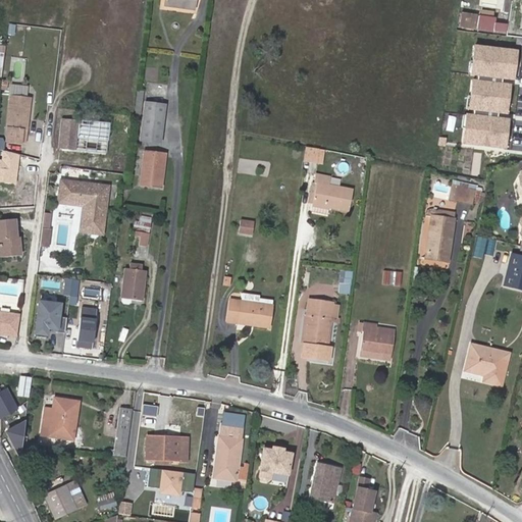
[(166,0),(165,5),(194,8),(195,0),(166,0)]
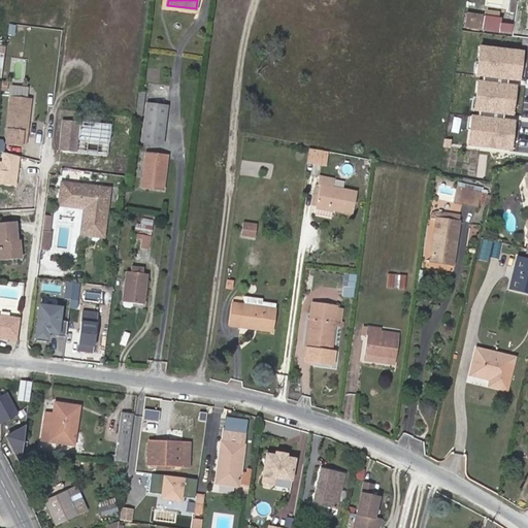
[(482,13),(465,11),(463,24),(480,26),(482,13)]
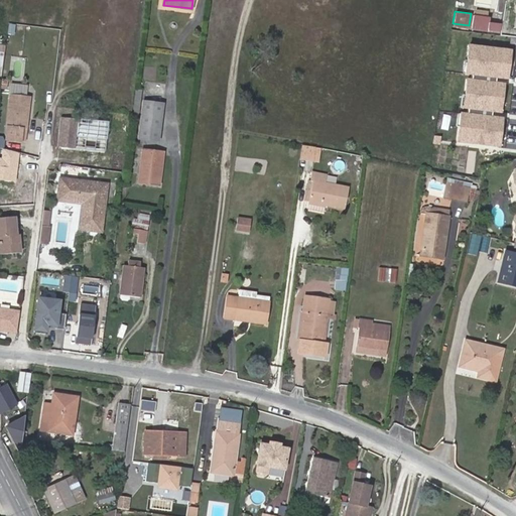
[(473,14),(471,26),(488,28),(490,16),(473,14)]
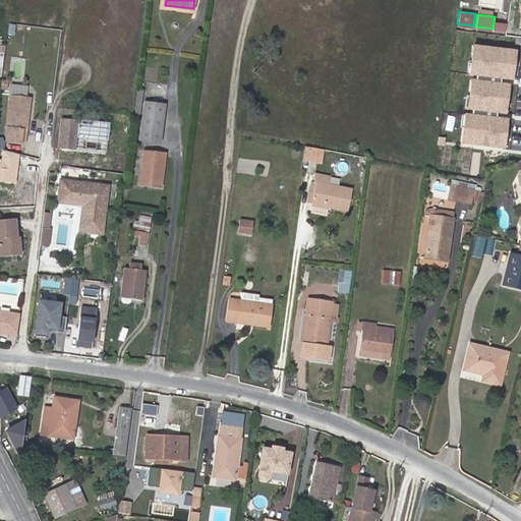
[(517,51),(473,46),(470,73),(514,78),(517,51)]
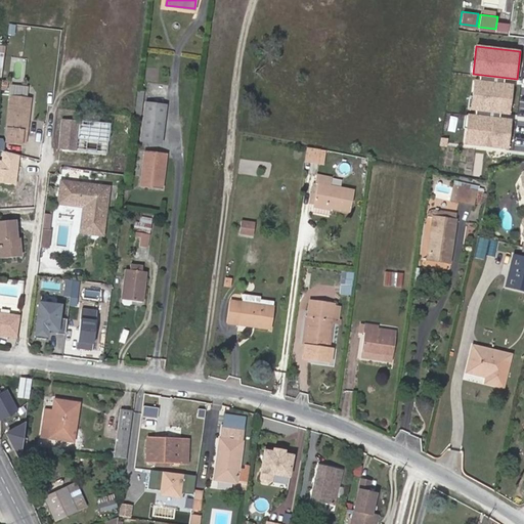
[(513,85),(474,81),(471,108),(510,114),(513,85)]
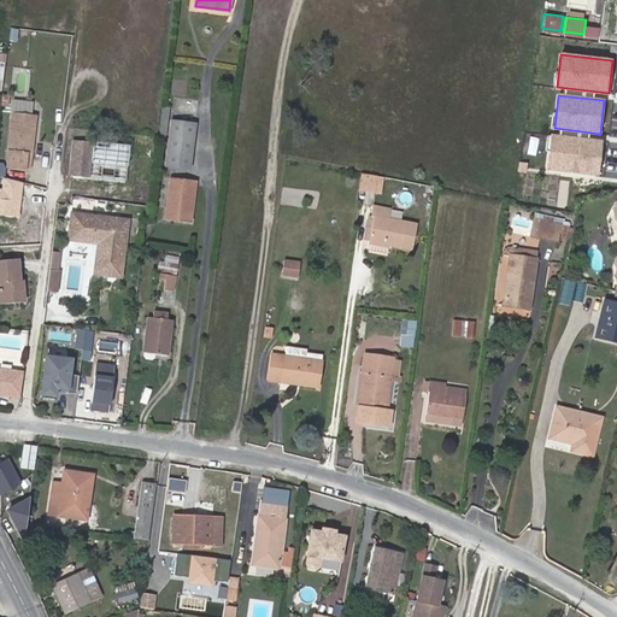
[(170,109),(163,109),(159,137),(165,137),(170,109)]
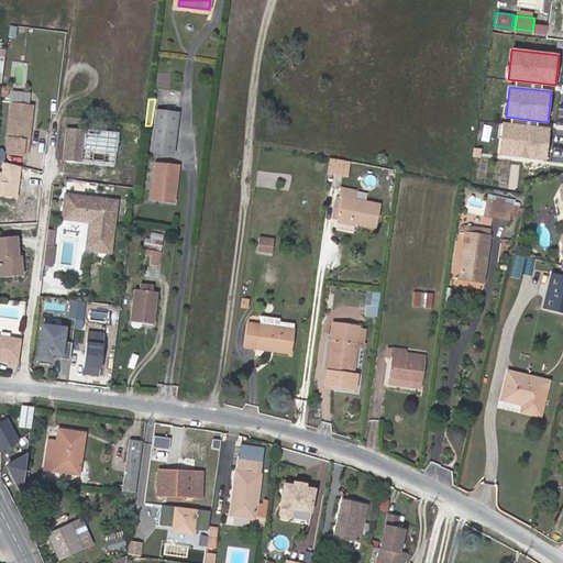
[(35,105),(13,101),(9,136),(8,151),(24,153),(25,139),(31,140),(35,105)]
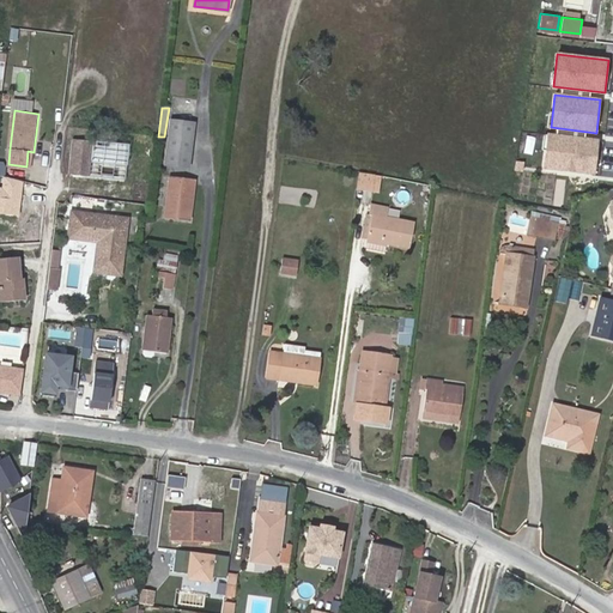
[(194,123),(171,121),(165,164),(188,168),(194,123)]
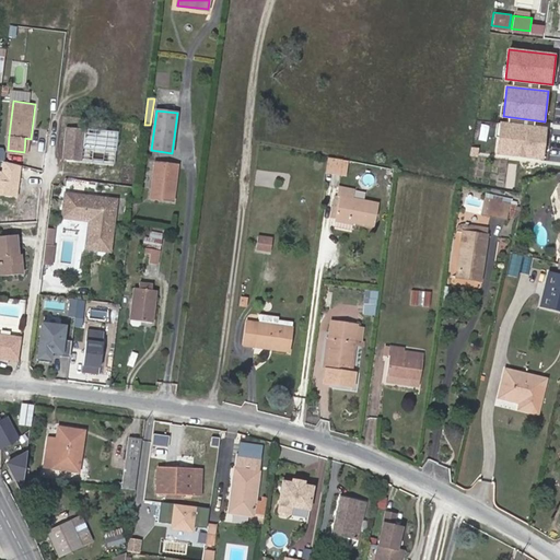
[(545,130),(498,125),(494,154),(541,160),(545,130)]
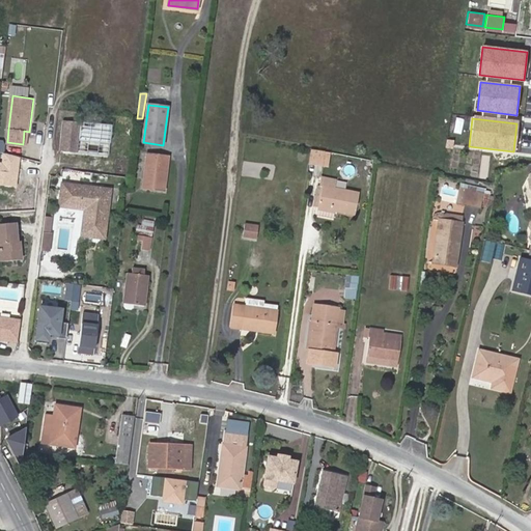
[(79,152),(81,122),(64,120),(61,150),(79,152)]
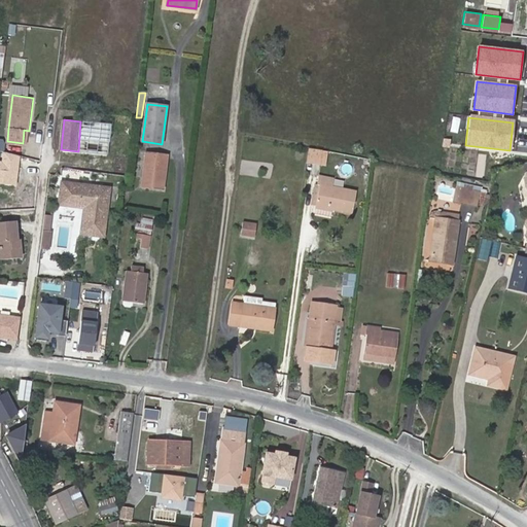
[(327,151),(308,148),(307,162),(326,166),(327,151)]
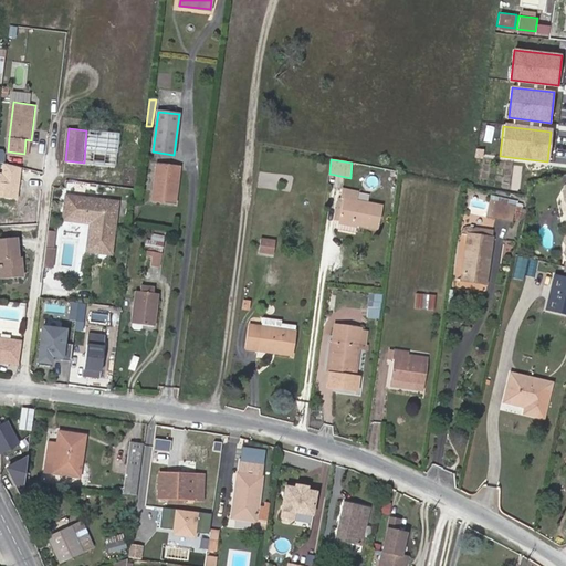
[(21,168),(2,163),(1,174),(0,174),(0,198),(18,201),(21,168)]
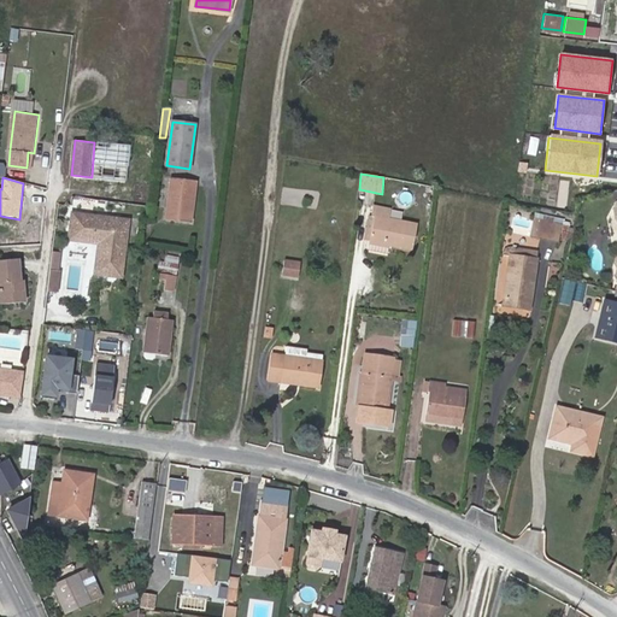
[(195,181),(171,178),(166,217),(191,219),(195,181)]
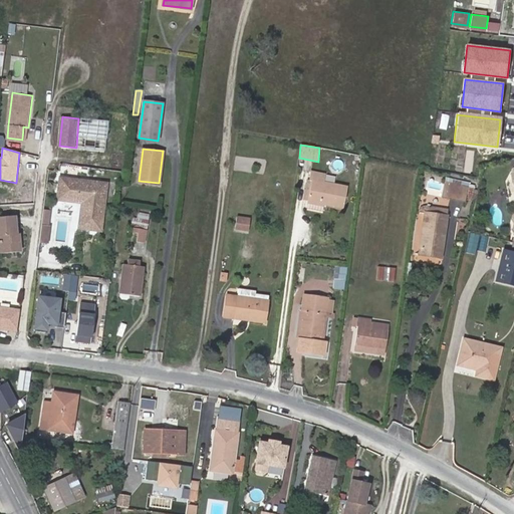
[(310,180),(307,199),(341,207),(346,187),(322,182),(324,175),(312,172),(310,180)]
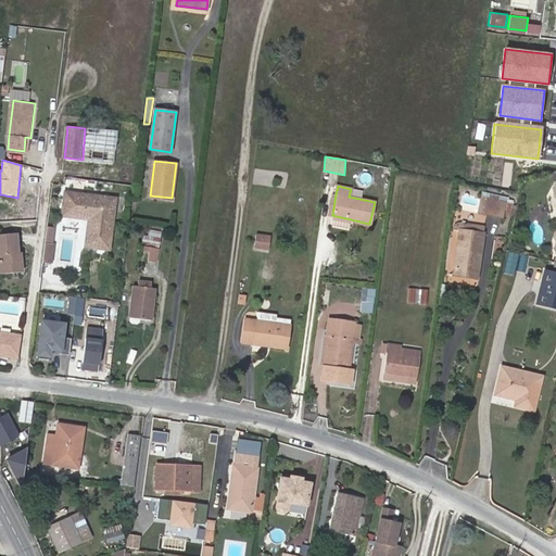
[(89,218),(86,245),(109,249),(115,199),(65,192),(62,215),(89,218)]
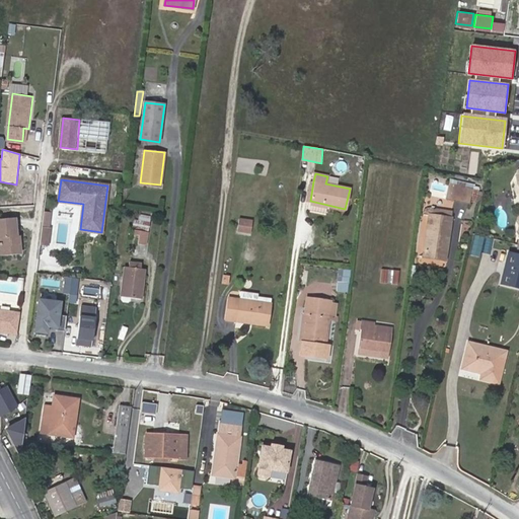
[(469,201),(471,189),(449,183),(446,199),(468,204),(469,201)]
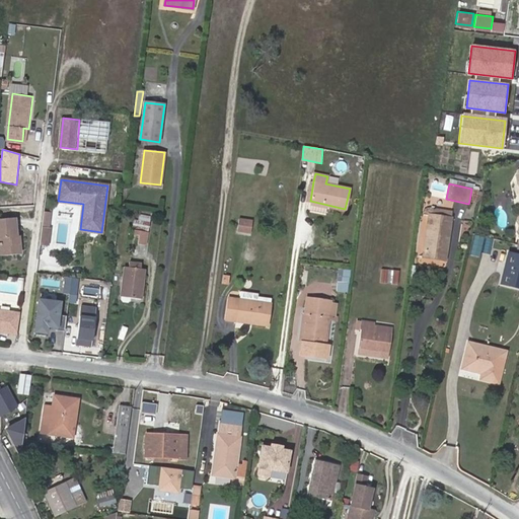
[(471,189),(469,201),(476,203),(479,191),(471,189)]
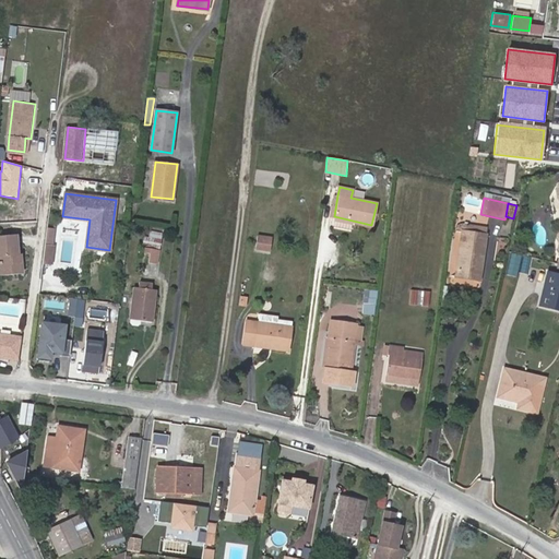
[(455,276),(472,278),(474,268),(480,269),(487,228),(461,223),(456,226),(456,228),(463,229),(455,276)]
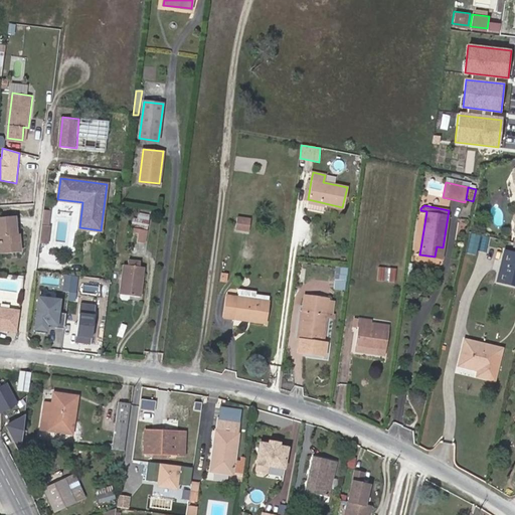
[(42,223),(52,225),(54,207),(44,206),(42,223)]
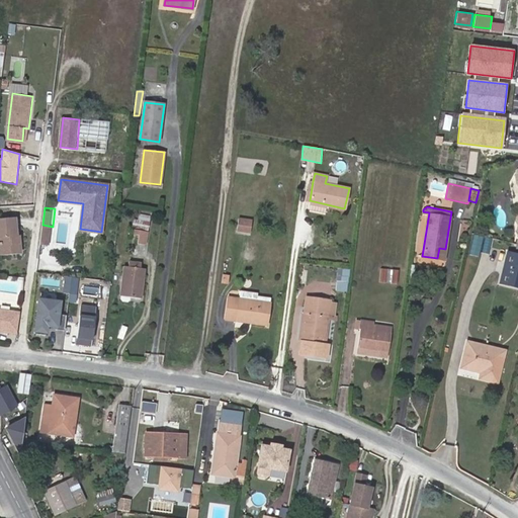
[(134,220),(132,234),(140,235),(138,244),(146,245),(151,218),(140,216),(139,221),(134,220)]
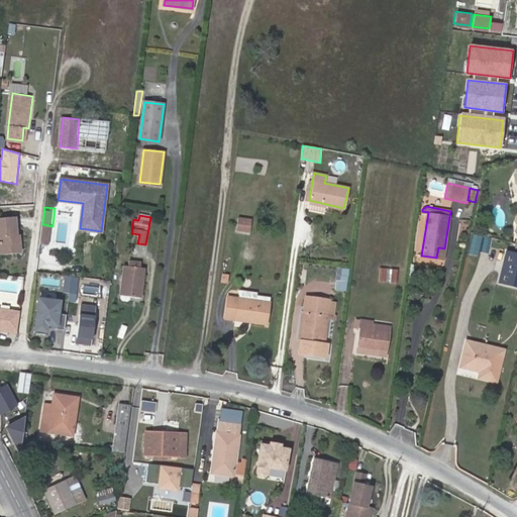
[(21,252),(19,236),(17,236),(15,217),(0,218),(0,235),(3,236),(4,244),(0,244),(0,251),(0,254),(21,252)]
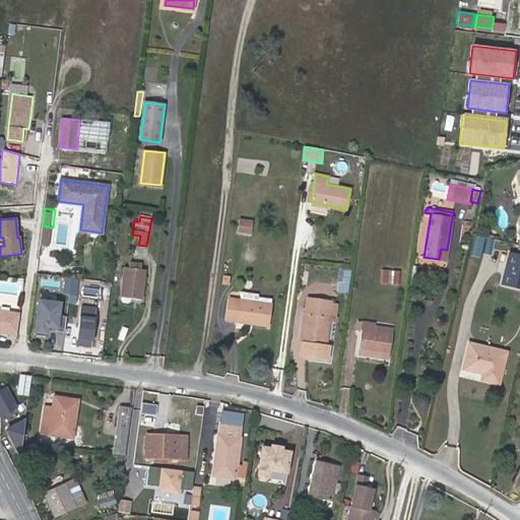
[(252,221),(241,219),(239,232),(250,233),(252,221)]
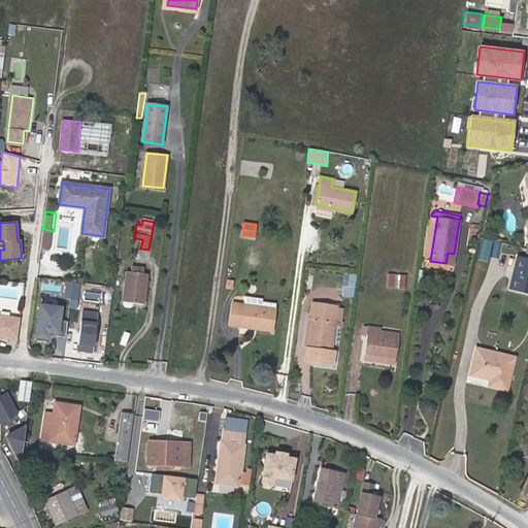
[(43,229),(41,245),(52,246),(54,231),(43,229)]
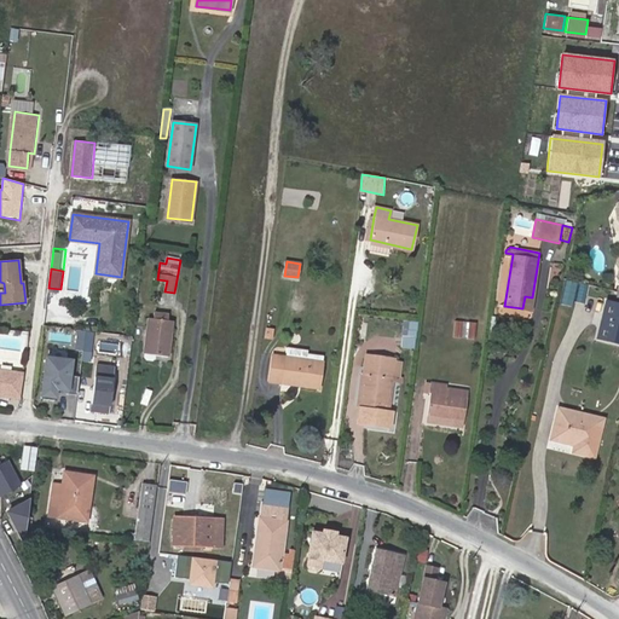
[(618,342),(618,302),(607,300),(597,337),(618,342)]
